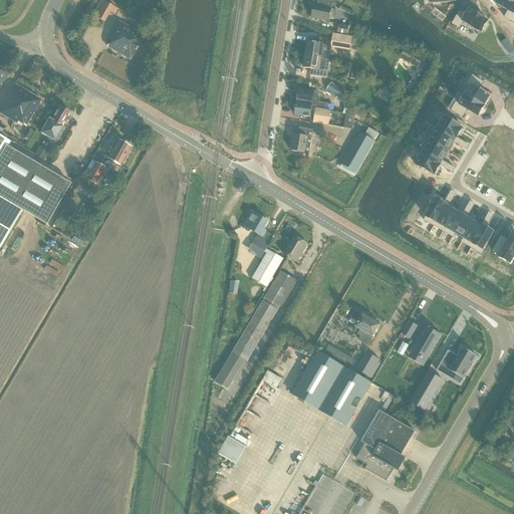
[(114,14),(118,9),(102,0),(101,0),(93,16),(103,21),(108,11),(114,14)]
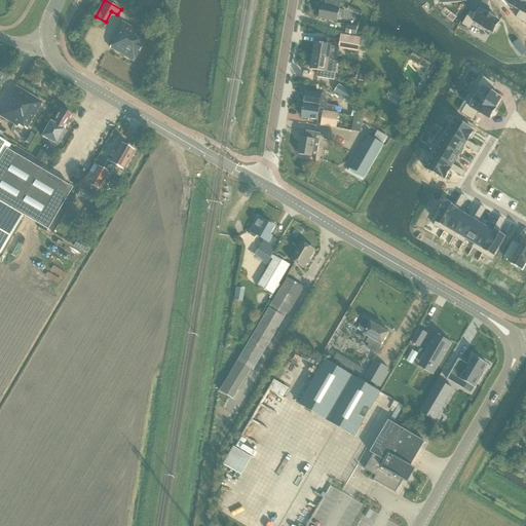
[(338,19),(343,20),(344,10),(340,9),(342,0),(339,0),(327,0),(326,6),(323,6),(320,19),(337,22),(338,19)]
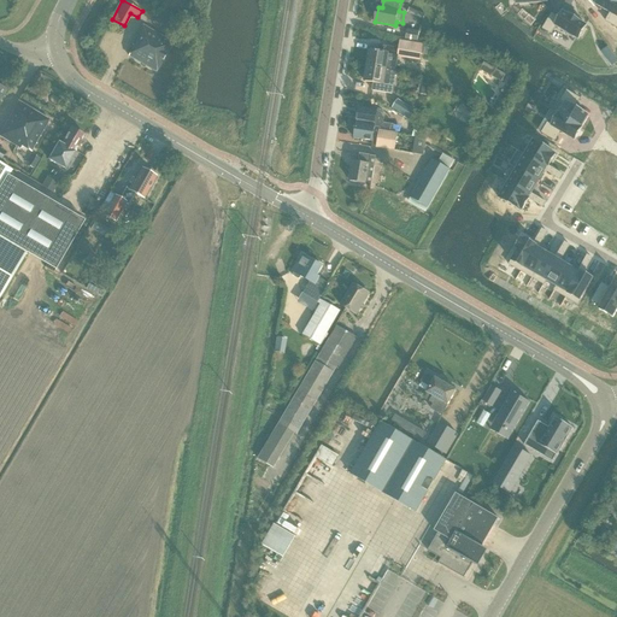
[(595,0),(595,1),(598,3),(597,5),(611,13),(606,22),(616,27),(616,1),(615,0),(595,0)]
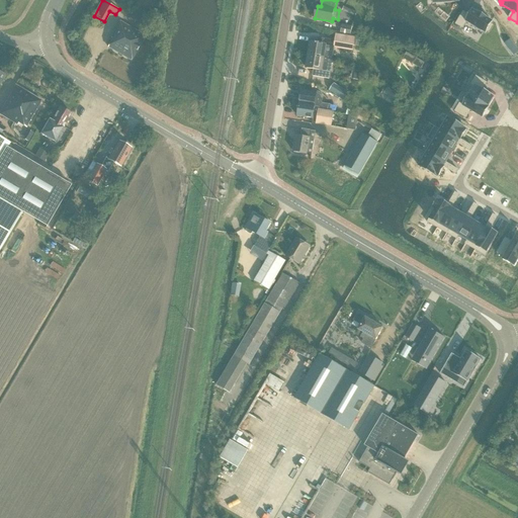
[(358,12),(345,6),(343,11),(356,16),(358,12)]
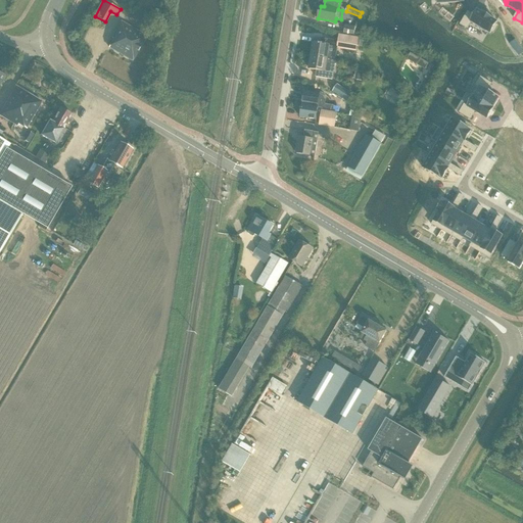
[(468,12),(461,25),(468,29),(471,22),(490,34),(492,32),(493,33),(497,26),(496,25),(497,22),(491,18),(484,14),(478,10),(475,15),(468,12)]
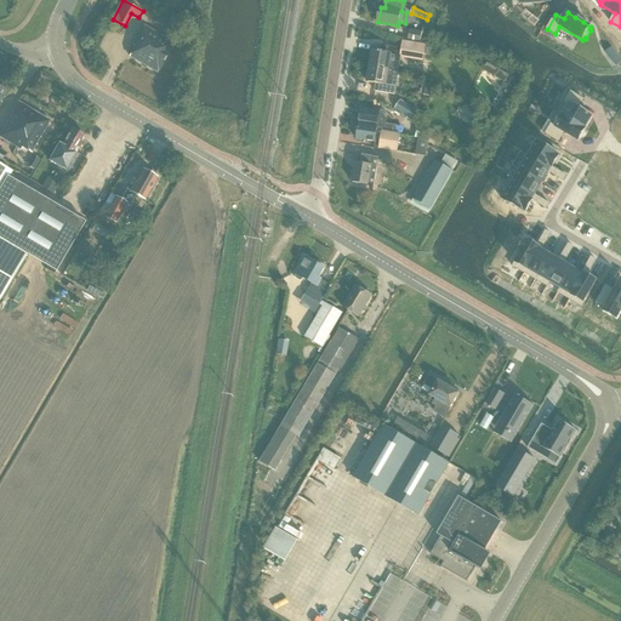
[(158,72),(175,43),(146,26),(134,46),(136,46),(131,57),(158,72)]
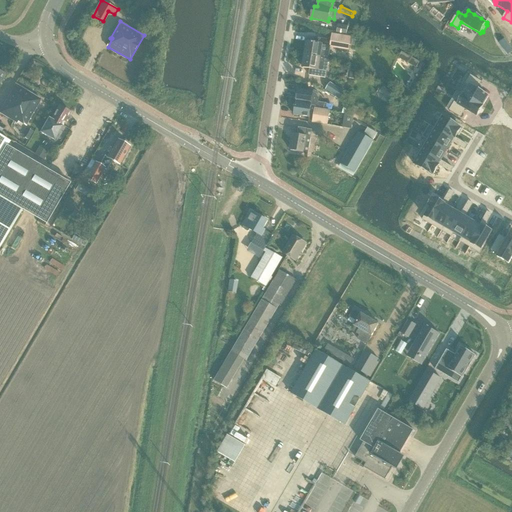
[(347,34),(348,26),(338,24),(336,33),(347,34)]
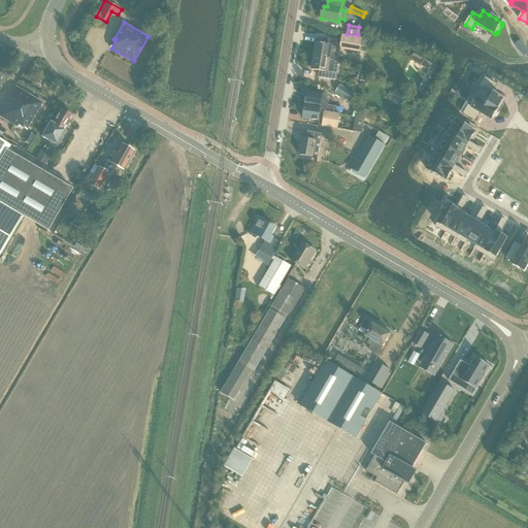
[(339,61),(341,50),(360,53),(362,37),(343,34),(342,41),(325,39),(324,45),(317,44),(315,57),(339,61)]
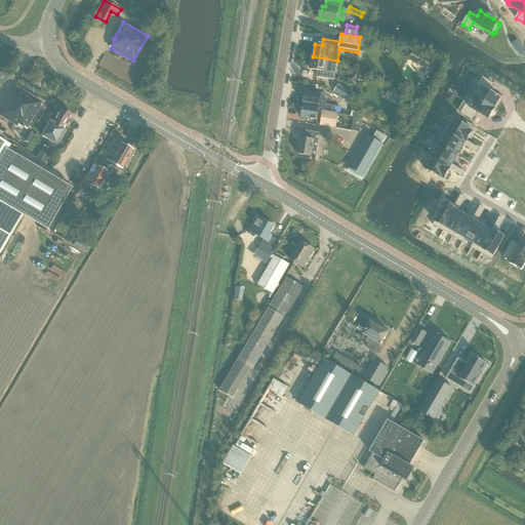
[(524,49),(518,40),(514,42),(523,54),(524,52),(524,49)]
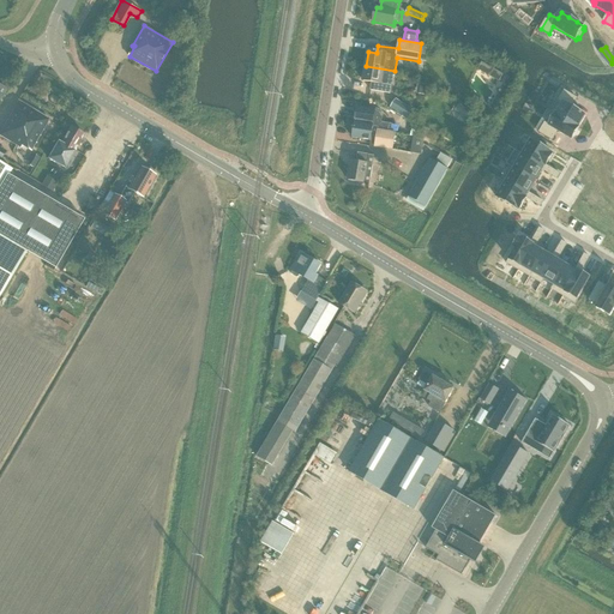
[(482,62),(479,70),(499,82),(504,74),(482,62)]
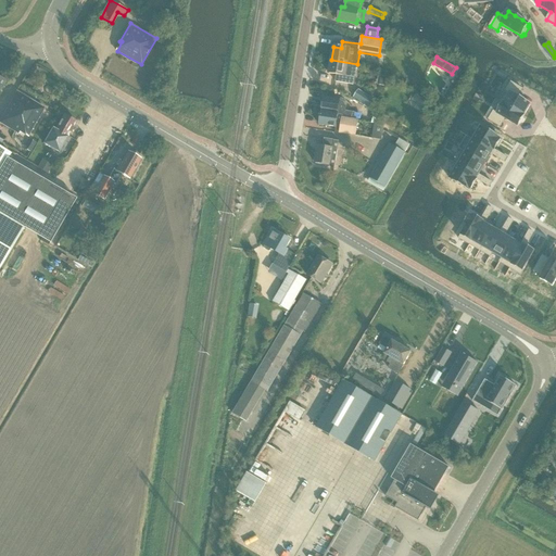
[(356,70),(357,64),(331,60),(329,74),(337,75),(336,83),(354,85),(355,77),(346,75),(348,68),(356,70)]
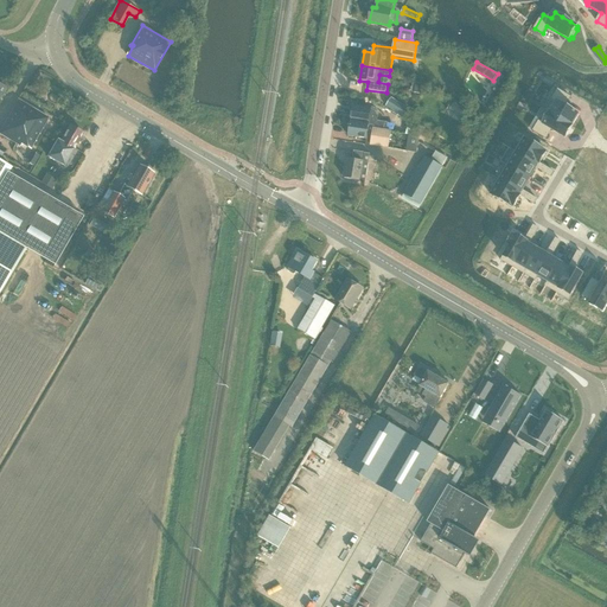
[(554,100),(547,112),(550,114),(550,113),(573,127),(573,126),(580,114),(566,106),(572,97),(558,90),(553,100),(554,100)]
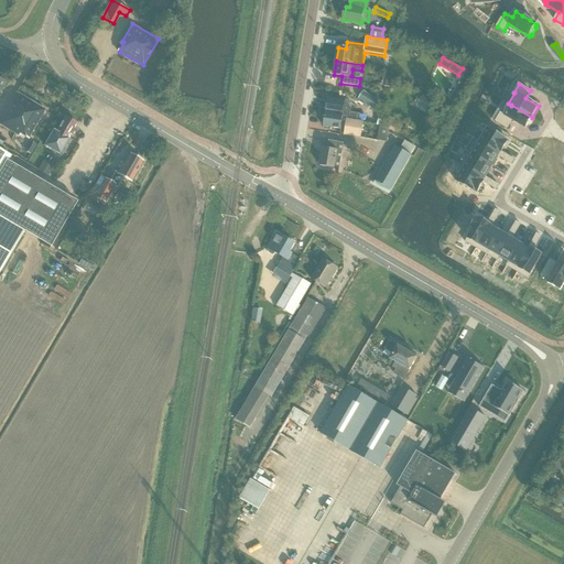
[(376,110),(381,102),(364,91),(359,99),(376,110)]
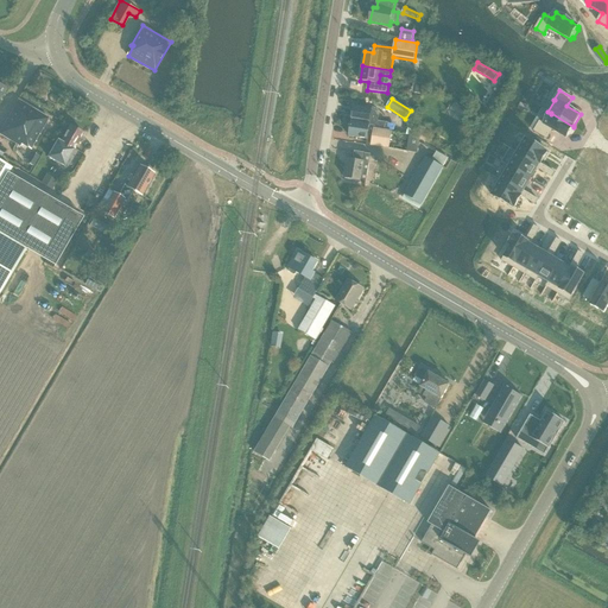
[(23,145),(31,150),(50,119),(19,100),(0,132),(0,134),(21,147),(23,145)]
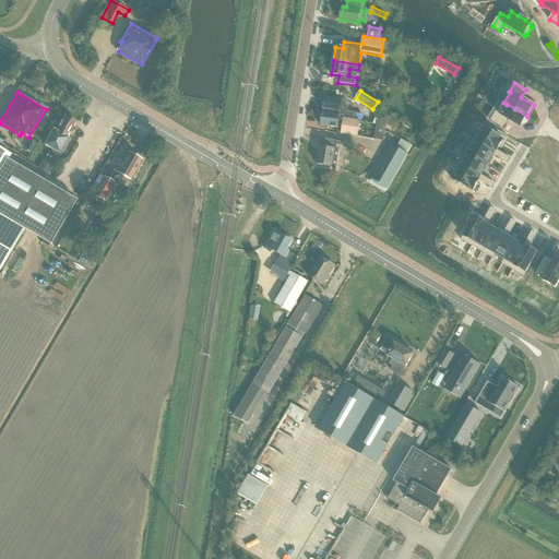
[(343,103),(343,100),(325,98),(324,110),(341,113),(340,115),(340,116),(345,117),(345,119),(352,120),(356,121),(357,113),(347,111),(348,104),(343,103)]
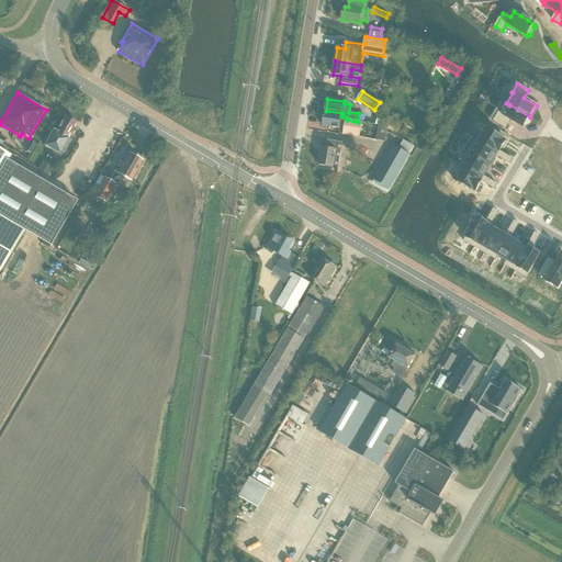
[(499,113),(494,121),(506,128),(510,121),(524,128),(530,117),(509,104),(509,105),(503,115),(499,113)]
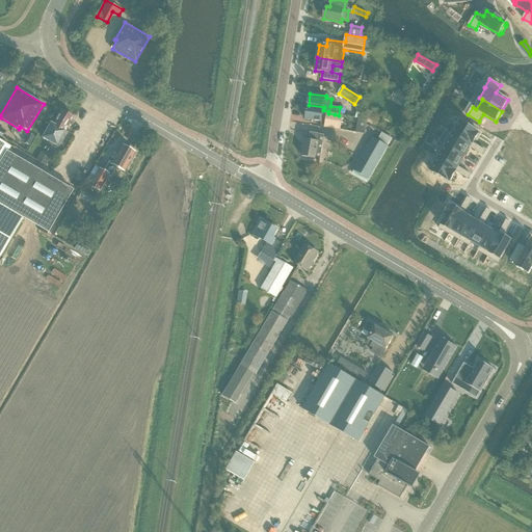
[(349,101),(344,116),(356,118),(360,108),(349,101)]
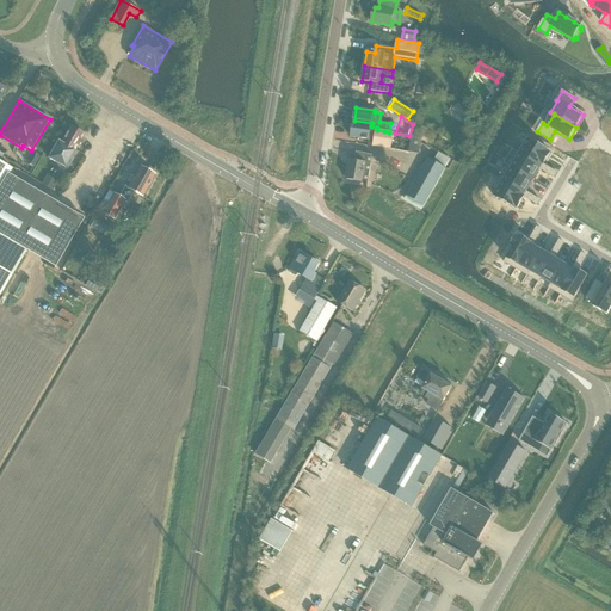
[(371,127),(371,125),(353,122),(351,137),(375,141),(375,147),(392,149),(394,133),(389,133),(384,131),(377,130),(377,128),(371,127)]
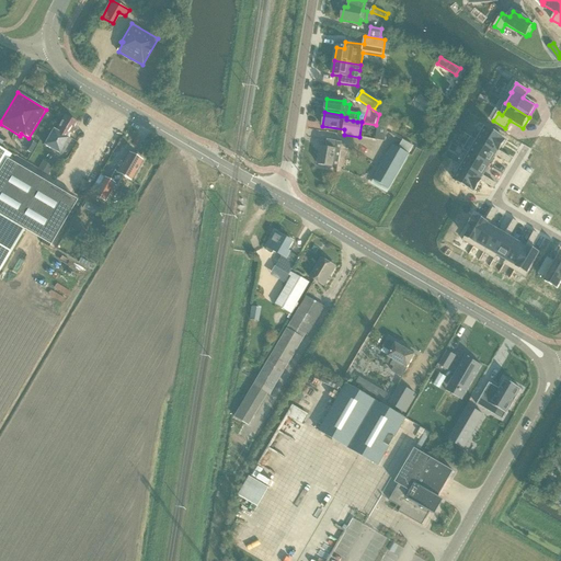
[(54,130),(45,146),(54,151),(60,155),(65,147),(70,137),(78,123),(70,118),(66,116),(57,132),(56,132),(54,130)]
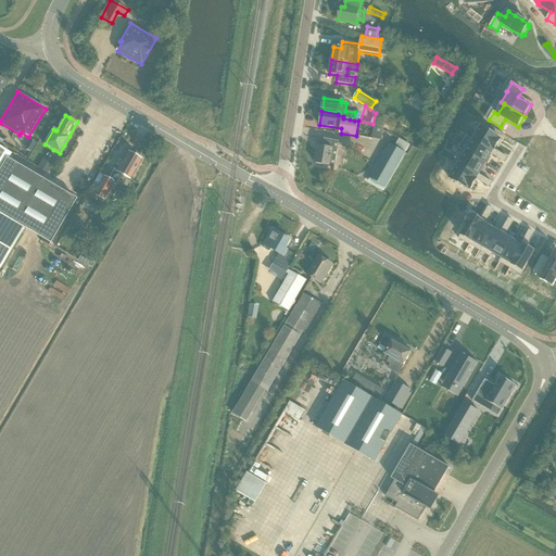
[(380,139),(382,136),(383,127),(375,121),(373,138),(380,139)]
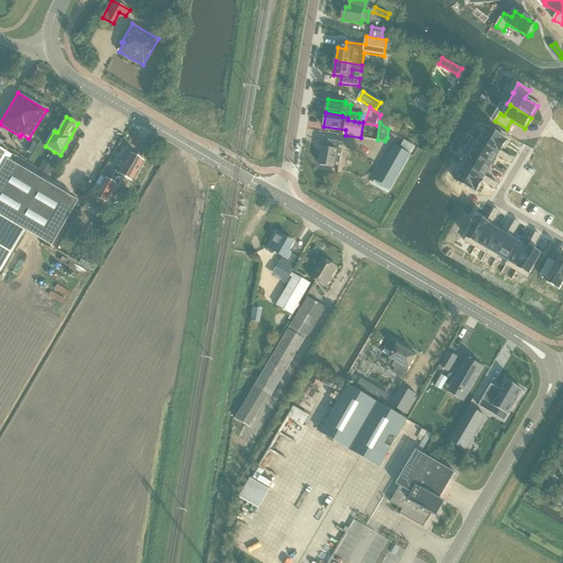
[(390,124),(387,140),(397,142),(399,125),(390,124)]
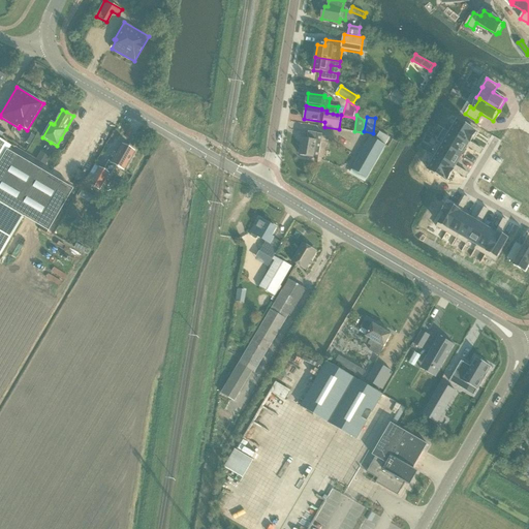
[(457,120),(449,132),(469,144),(470,143),(470,144),(471,143),(476,133),(476,132),(476,131),(457,120)]
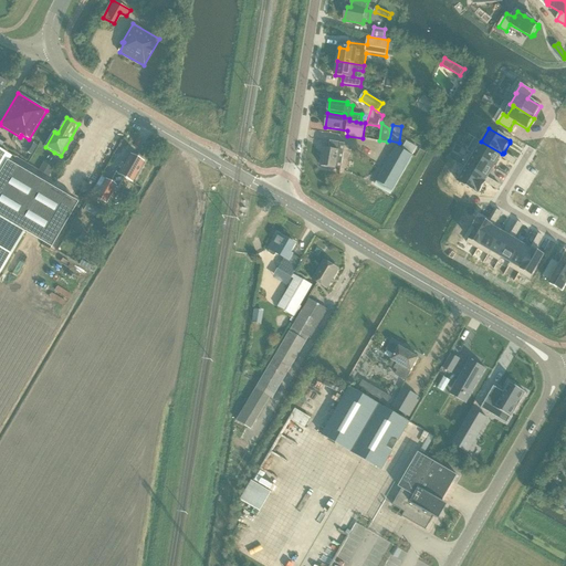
[(8,143),(11,136),(4,133),(1,139),(8,143)]
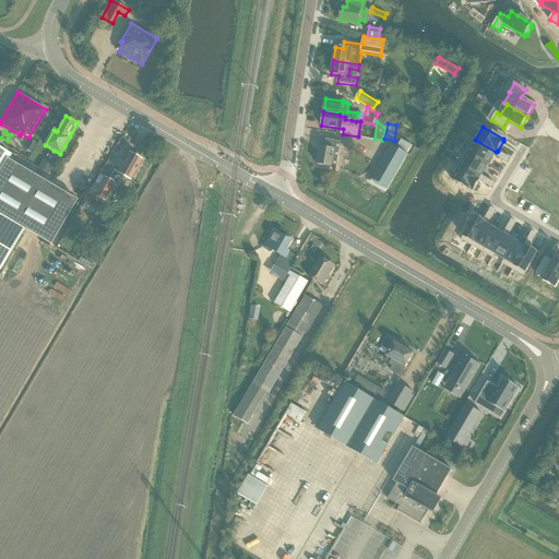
[(470,137),(462,150),(467,153),(488,165),(495,155),(496,152),(475,140),(470,137)]
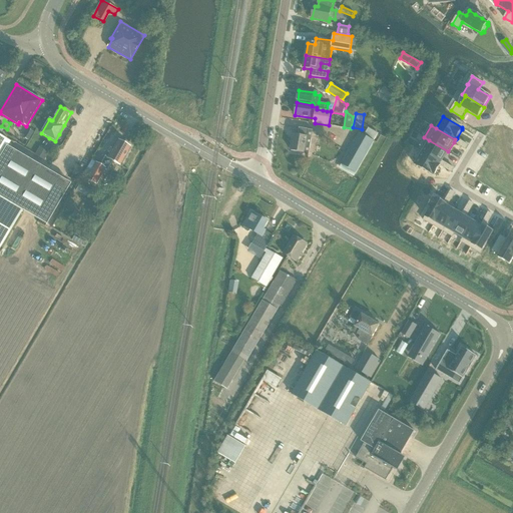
[(374,141),(378,133),(369,127),(364,135),(361,133),(343,164),(356,172),(374,141)]
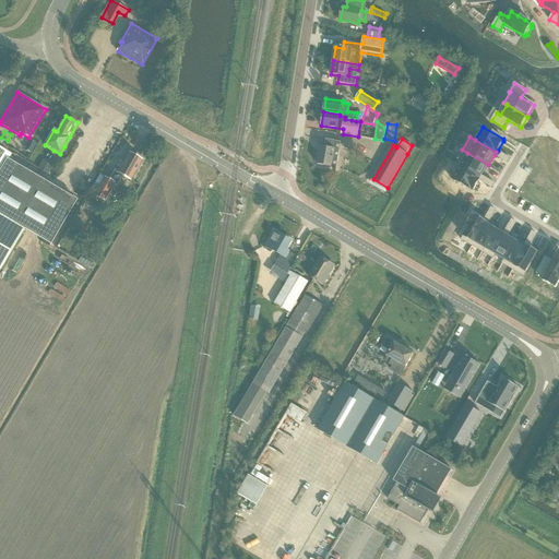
[(321,146),(319,165),(332,167),(336,141),(326,140),(325,147),(321,146)]
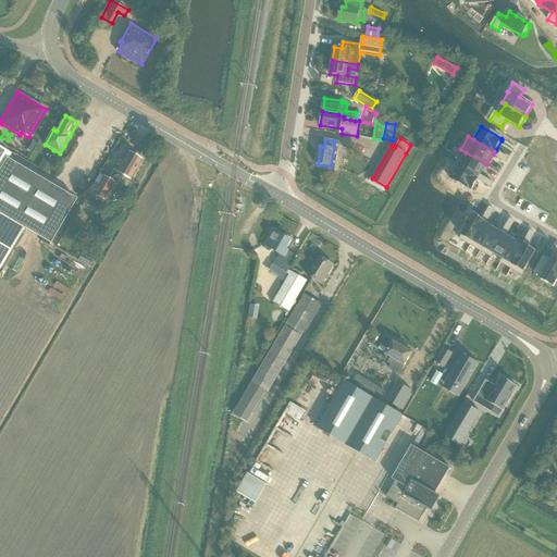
[(0,213),(0,173),(11,155),(0,147),(0,270),(24,229),(0,213)]
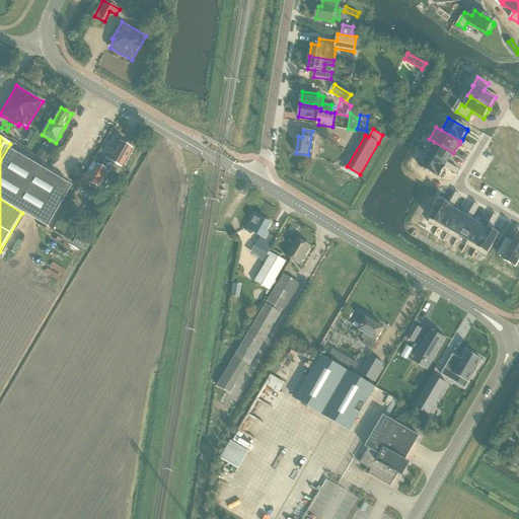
[(128,145),(126,145),(120,142),(114,153),(113,153),(108,159),(106,158),(101,167),(97,164),(88,181),(97,187),(102,177),(100,176),(102,172),(107,175),(115,163),(122,167),(132,149),(131,148),(131,147),(128,145)]
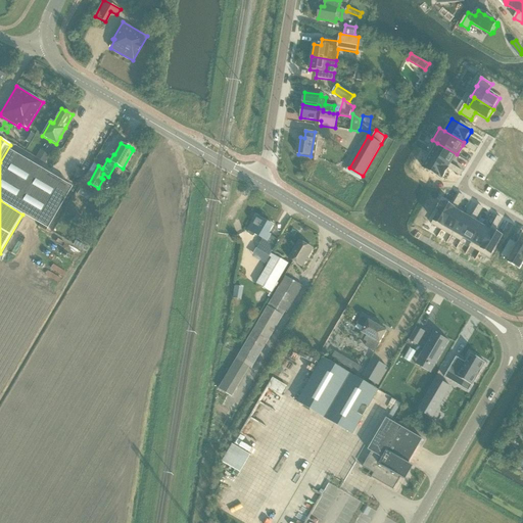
[(437,143),(430,155),(449,167),(450,164),(457,154),(437,143)]
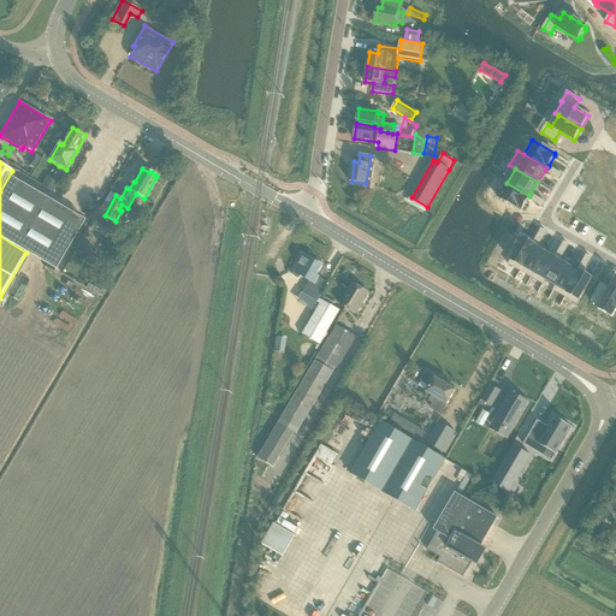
[(48,178),(43,187),(53,193),(58,184),(48,178)]
